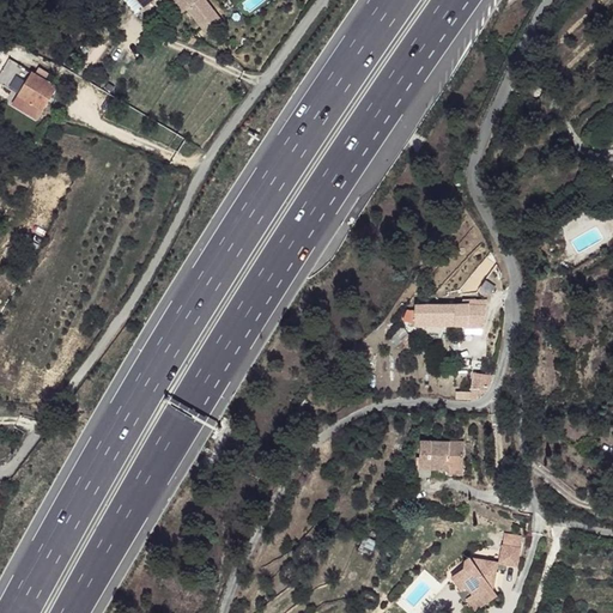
[(224,0),(214,0),(210,8),(214,13),(224,0)]
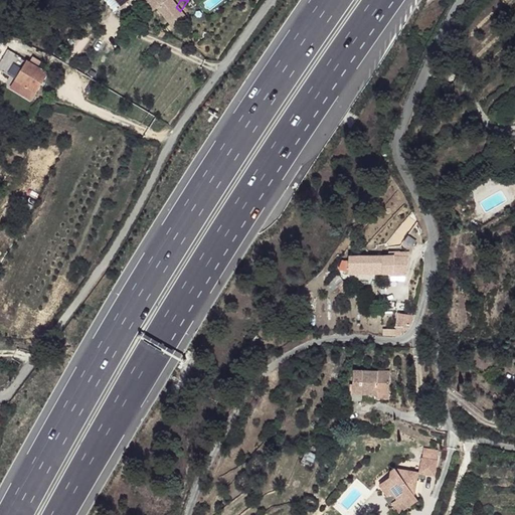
[(28,61),(10,50),(0,65),(0,69),(17,80),(28,61)]
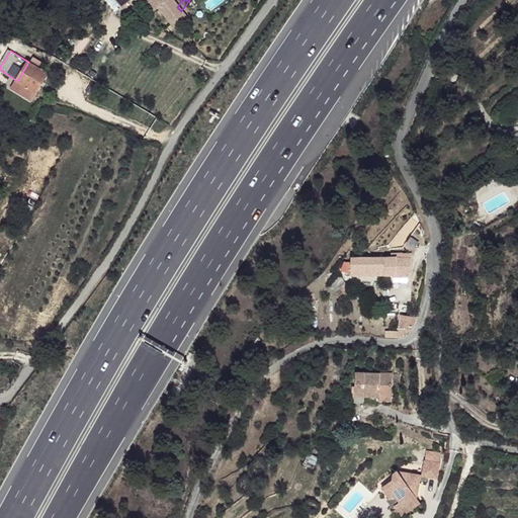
[(50,76),(28,62),(17,81),(37,95),(50,76)]
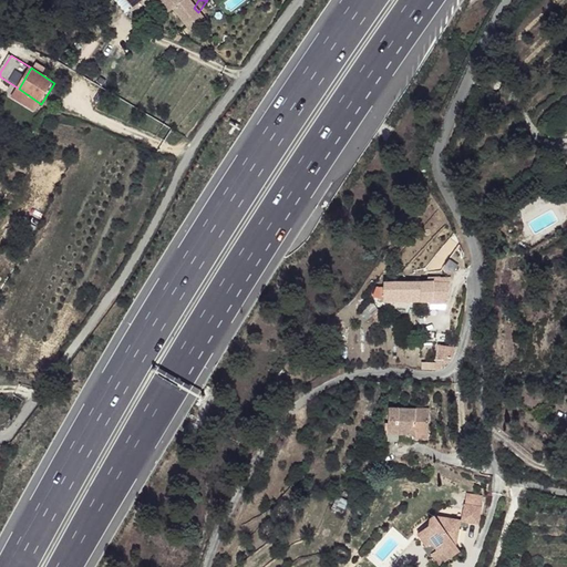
[(41,104),(19,89),(13,98),(35,112),(41,104)]
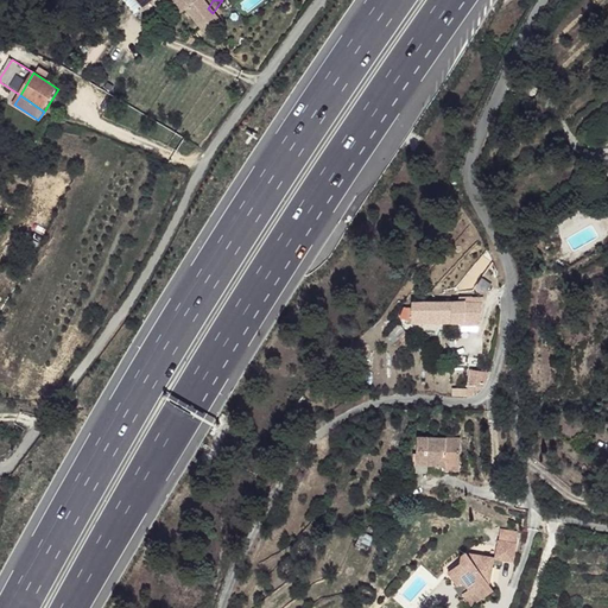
[(411,309),(412,322),(462,322),(473,321),(474,325),(479,325),(477,317),(480,317),(480,309),(474,309),(473,303),(464,302),(464,298),(456,298),(456,303),(412,303),(411,309)]
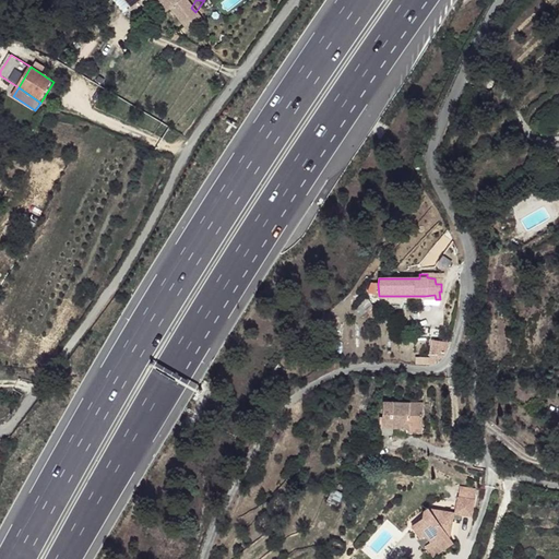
[(371,283),(368,293),(379,296),(378,284),(371,283)]
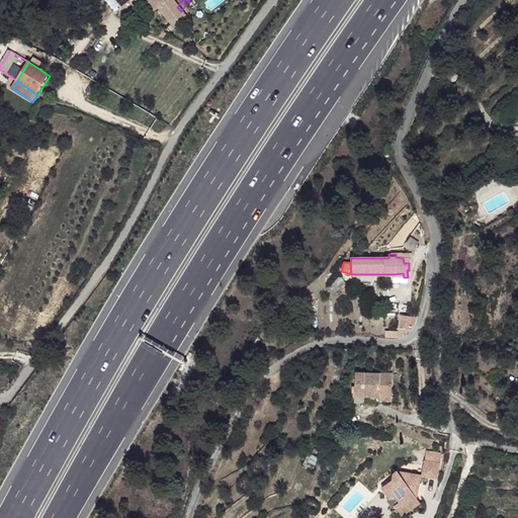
[(348,373),(347,396),(355,396),(356,373),(348,373)]
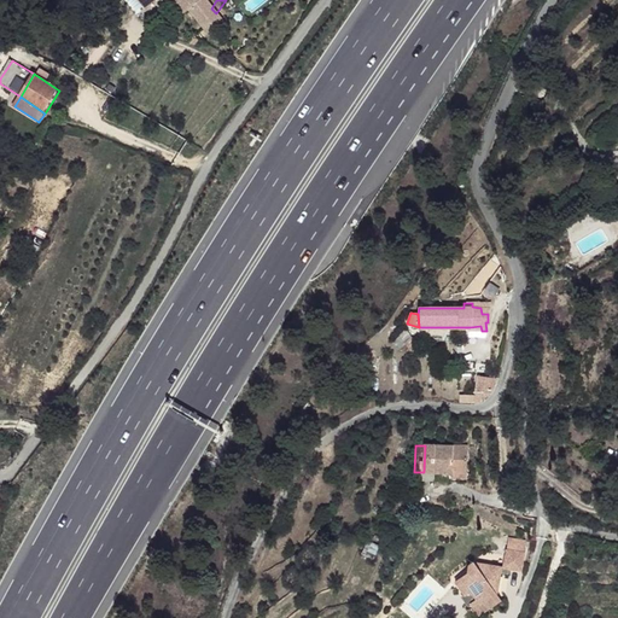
[(425,445),(424,472),(467,473),(468,447),(425,445)]
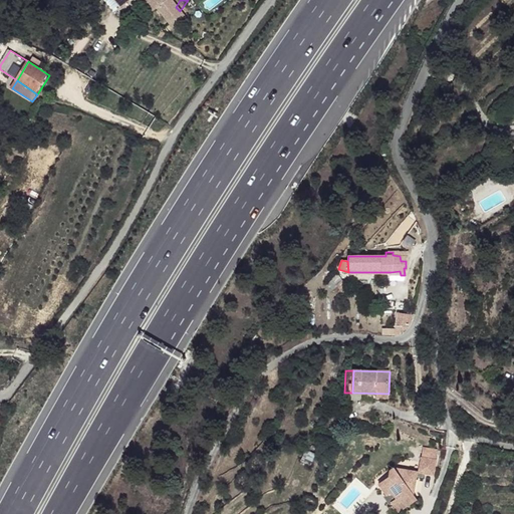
[(500,399),(494,393),(489,398),(497,404),(500,399)]
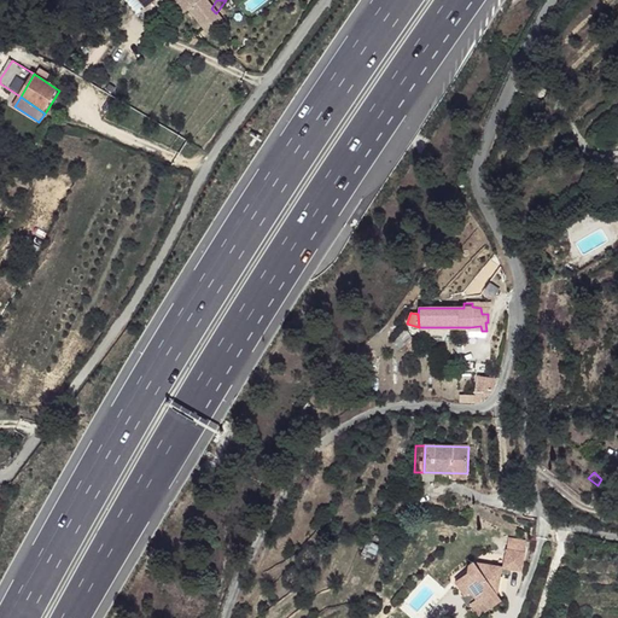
[(412,481),(407,490),(414,494),(419,484),(412,481)]
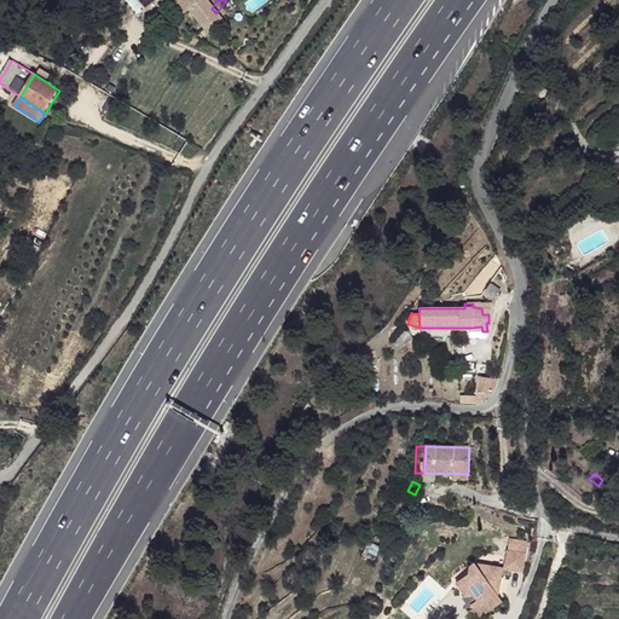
[(466,578),(455,585),(466,599),(472,596),(476,603),(470,607),(472,608),(479,618),(501,602),(496,595),(492,590),(496,580),(501,577),(509,578),(510,572),(522,574),(526,555),(508,554),(505,571),(493,570),(492,573),(479,572),(475,567),(474,565),(468,568),(466,578)]
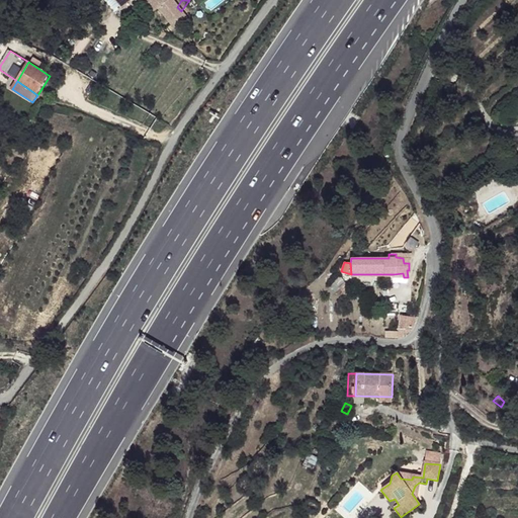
[(401,517),(395,509),(392,511),(396,517),(401,517)]
